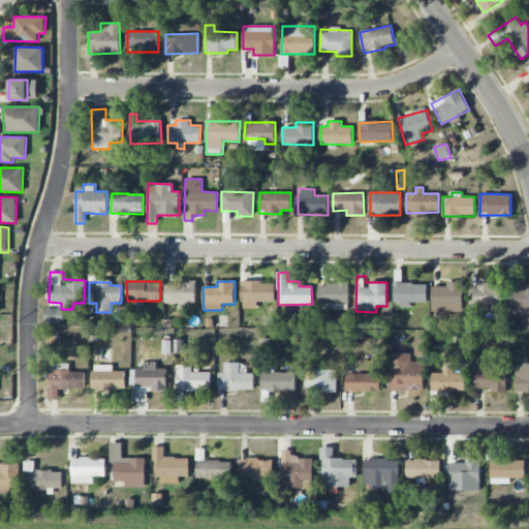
[(195,304),(196,282),(165,282),(165,305),(186,306),(186,303),(195,304)]
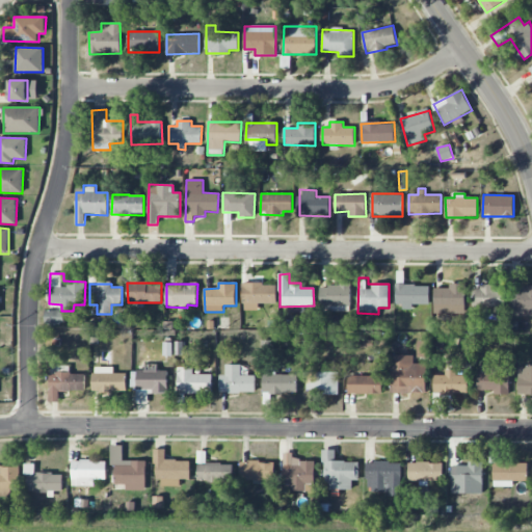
[(258,303),(276,303),(276,284),(243,284),(243,311),(258,311),(258,303)]
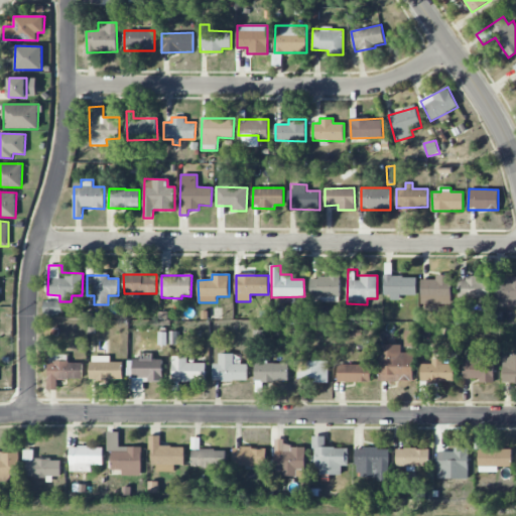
[(421,279),(421,308),(450,308),(452,275),(435,275),(435,280),(421,279)]
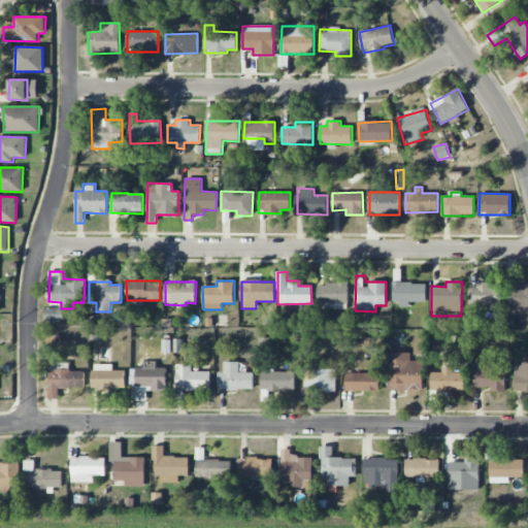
[(318,283),(318,309),(348,308),(348,283),(318,283)]
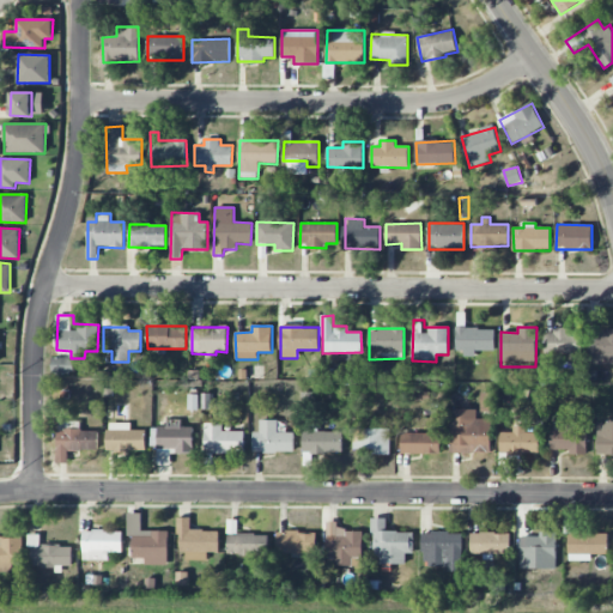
[(495,329),(456,328),(456,354),(475,354),(475,351),(495,351),(495,329)]
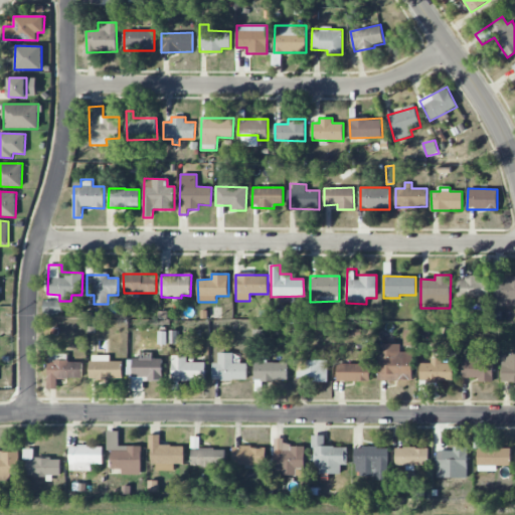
[(508,283),(495,282),(494,307),(514,306),(514,276),(508,277),(508,283)]
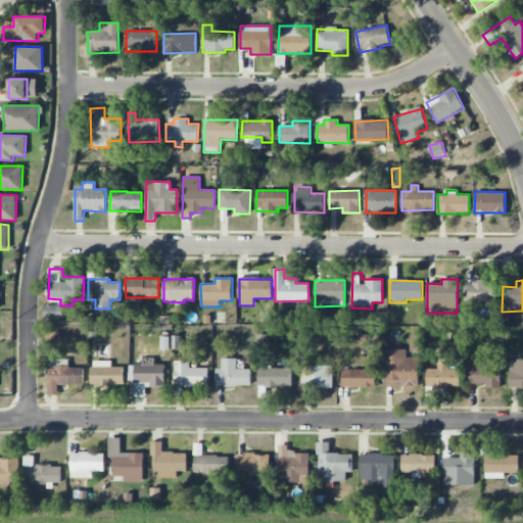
[(496,284),(485,284),(485,282),(466,281),(465,301),(496,302),(496,284)]
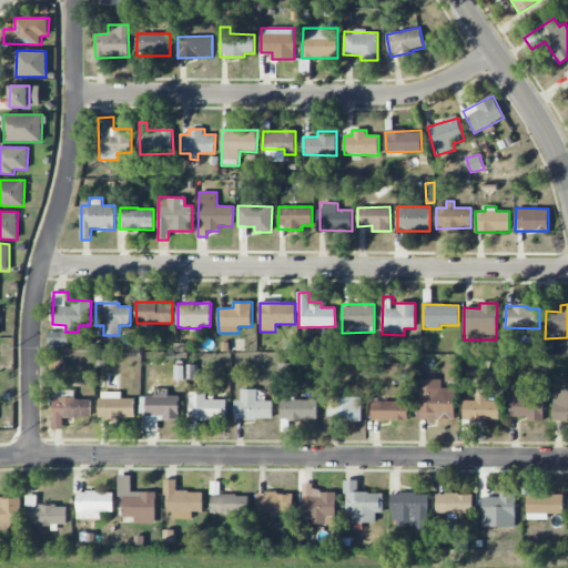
[(48,346),(69,346),(69,332),(48,332),(48,346)]
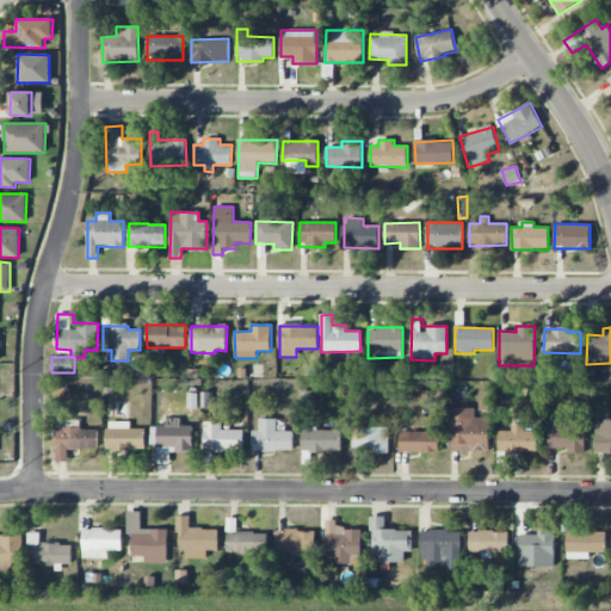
[(489,418),(475,418),(475,408),(450,408),(449,451),(489,452),(489,418)]
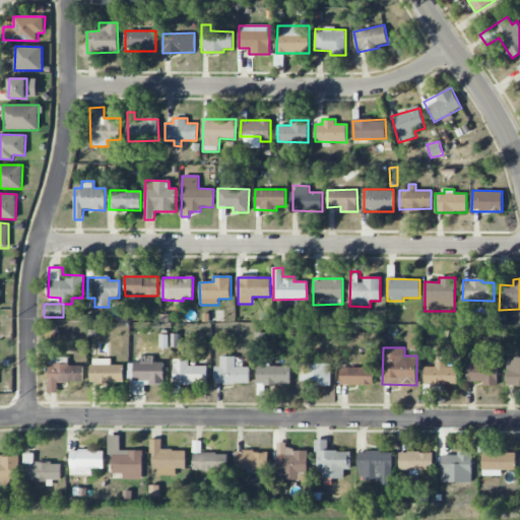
[(165,362),(154,362),(154,355),(141,355),(141,362),(134,362),(134,384),(164,385),(165,362)]
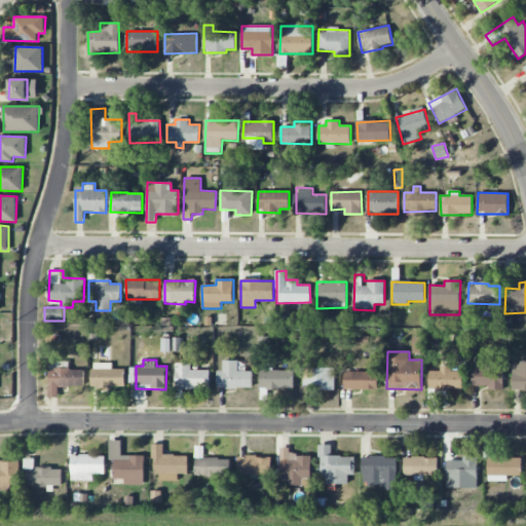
[(238,361),(223,361),(223,371),(217,371),(217,388),(252,387),(252,371),(238,371),(238,361)]
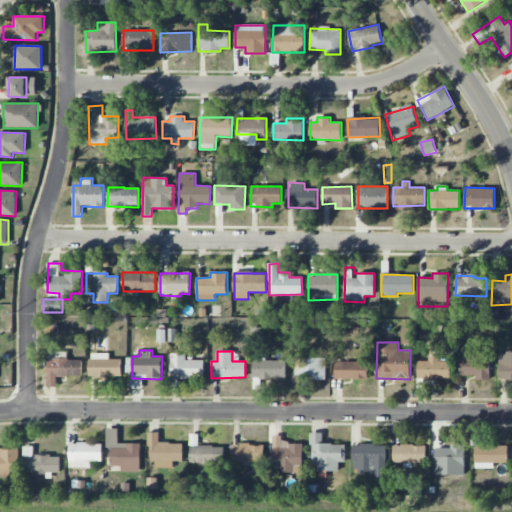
[(490,351),(466,351),(466,358),(460,357),(460,376),(475,376),(475,379),(490,379),(490,351)]
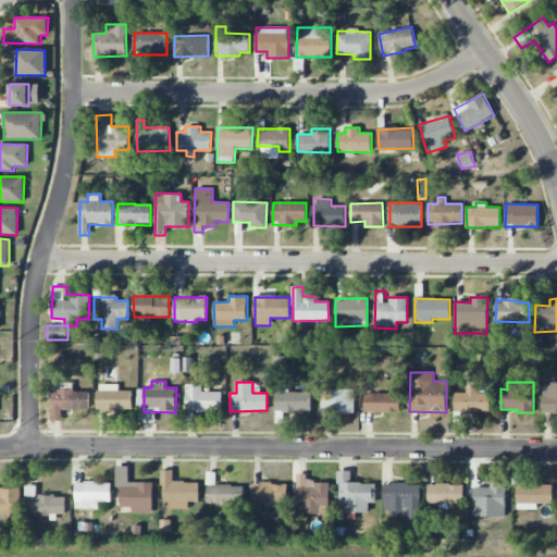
[(556,382),(543,382),(543,412),(556,412),(556,382)]
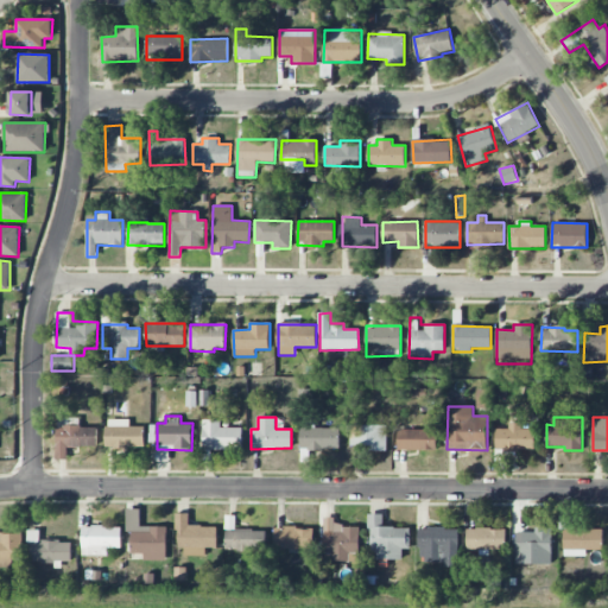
[(107,419),(106,447),(145,447),(145,426),(130,426),(130,420),(107,419)]
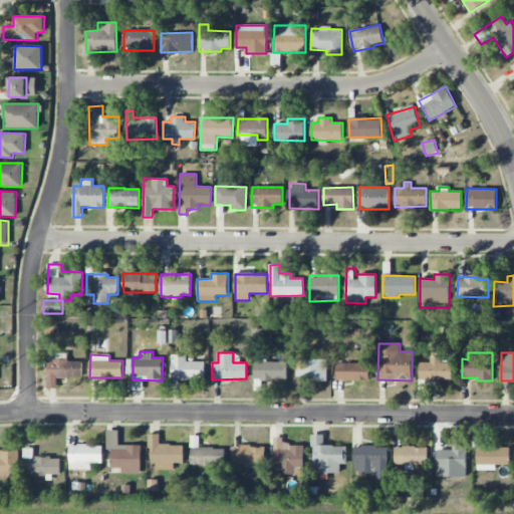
[(205,380),(205,361),(187,361),(187,355),(172,354),(172,379),(205,380)]
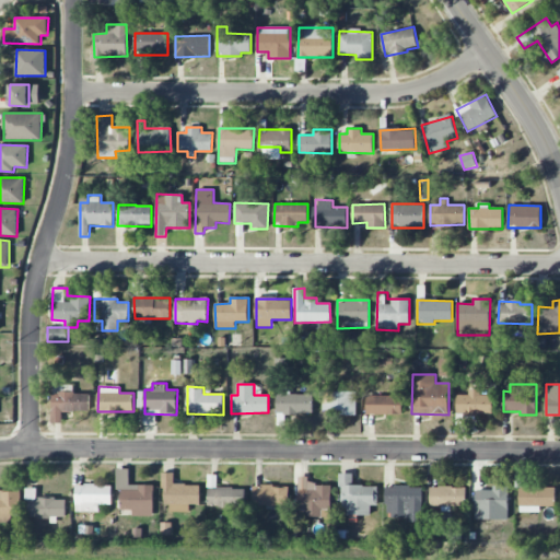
[(456,415),(493,413),(492,395),(480,395),(480,389),(469,391),(469,395),(456,395),(456,415)]
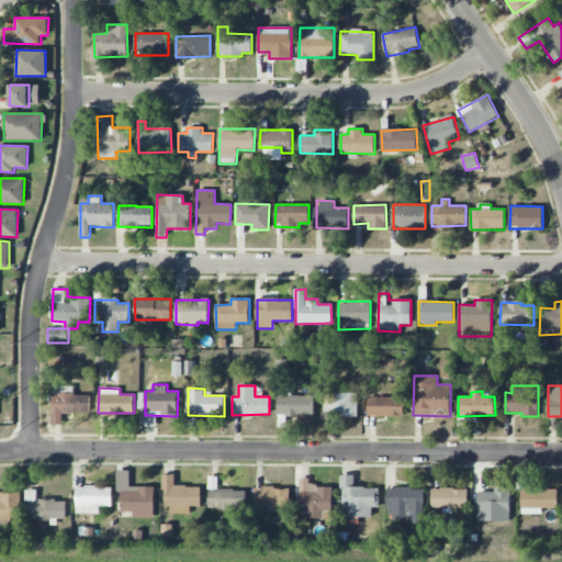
[(324,412),(341,413),(341,416),(357,416),(358,393),(325,393),(324,412)]
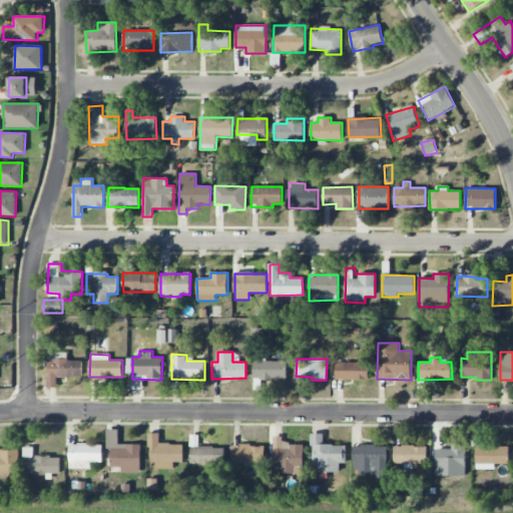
[(48,360),(48,388),(57,388),(58,377),(82,378),(82,360),(48,360)]
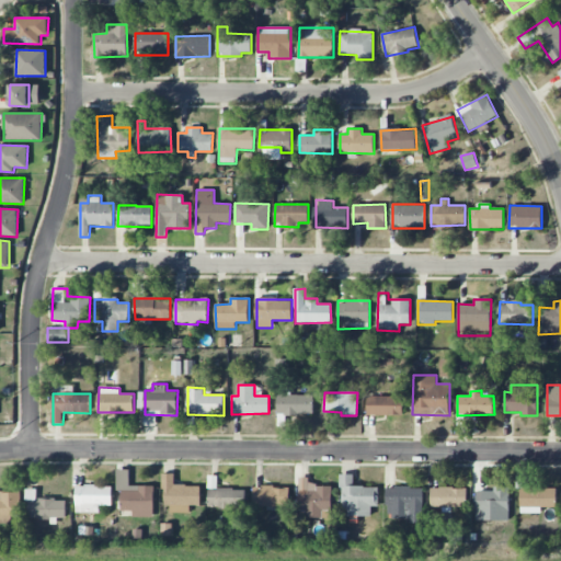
[(277,414),(313,415),(313,396),(277,395),(277,414)]
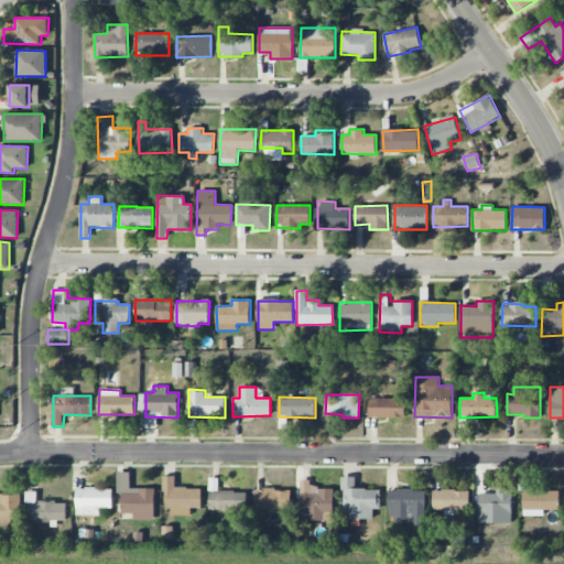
[(405,418),(405,399),(369,398),(369,418),(405,418)]
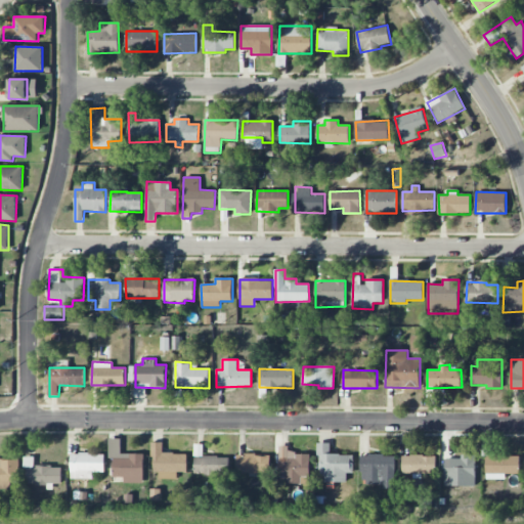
[(177,479),(177,472),(187,472),(187,453),(164,453),(164,443),(154,443),(154,479),(177,479)]
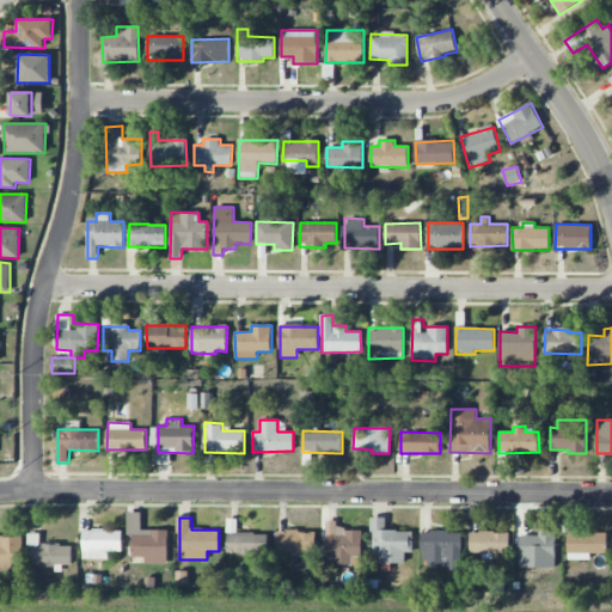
[(412,531),(386,531),(386,518),(372,518),(372,555),(381,555),(381,563),(405,563),(405,552),(412,552),(412,531)]
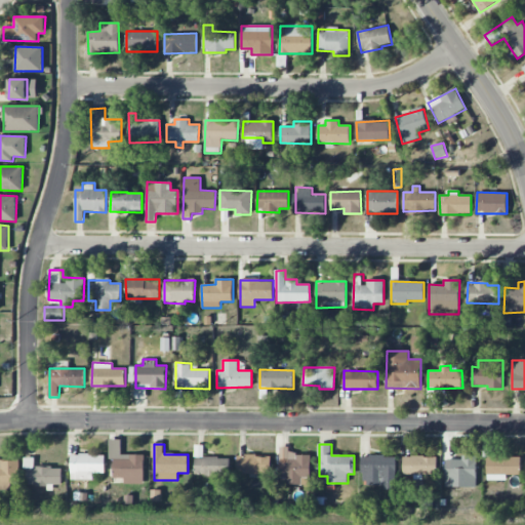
[(280,484),(310,485),(311,454),(289,454),(289,447),(281,447),(280,484)]
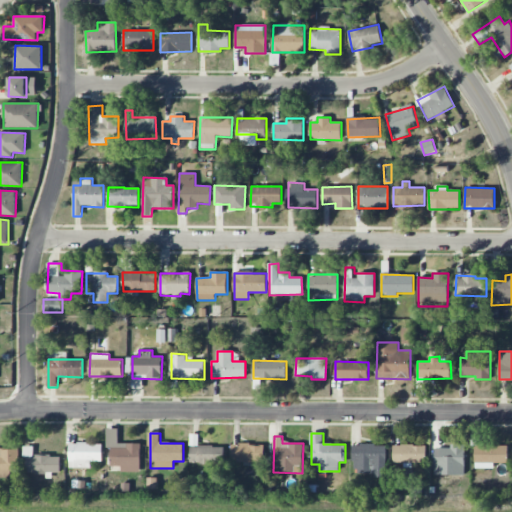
[(69,468),(91,468),(91,461),(102,461),(102,444),(69,443),(69,468)]
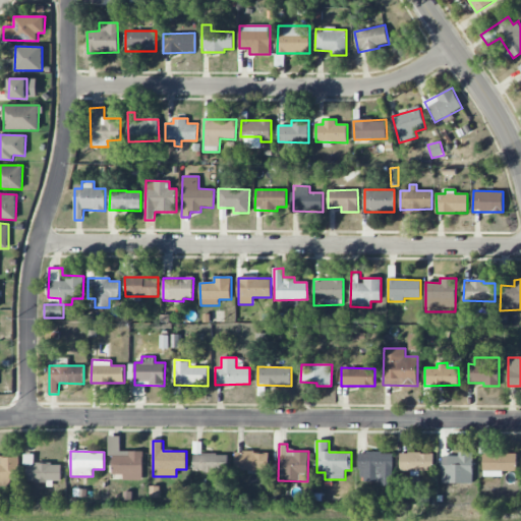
[(112,474),(124,474),(123,479),(142,480),(143,451),(128,451),(128,456),(113,455),(112,474)]
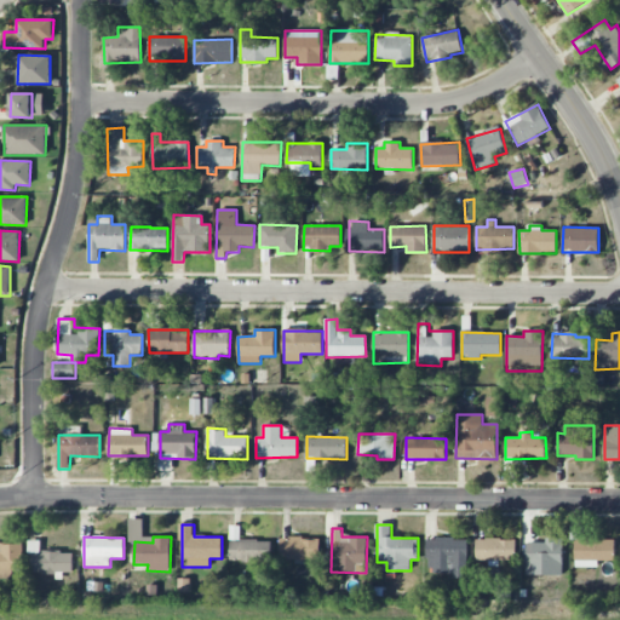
[(320,560),(320,538),(280,539),(281,560),(320,560)]
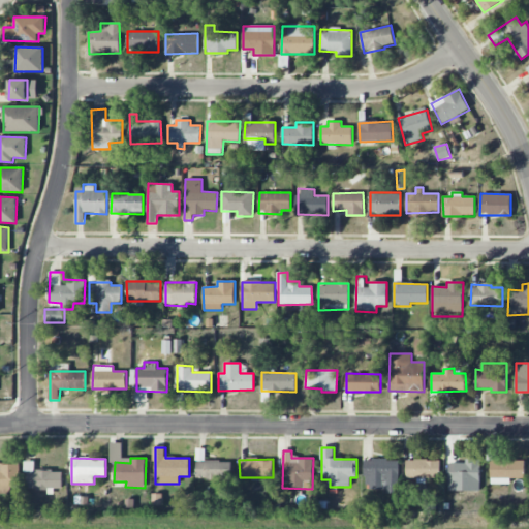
[(448,490),(479,491),(480,460),(466,459),(466,464),(449,463),(448,490)]
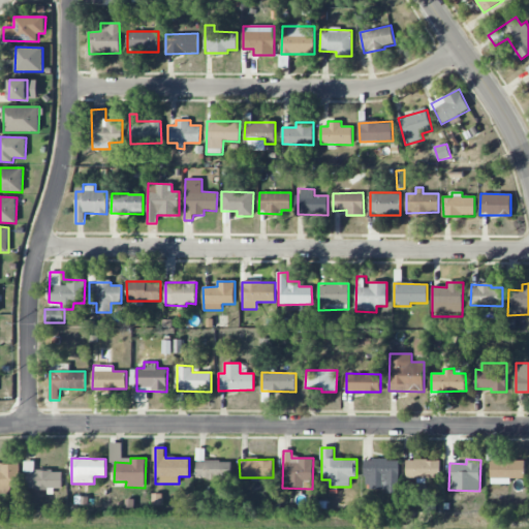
[(365,490),(386,490),(386,493),(399,494),(400,460),(366,460),(365,490)]
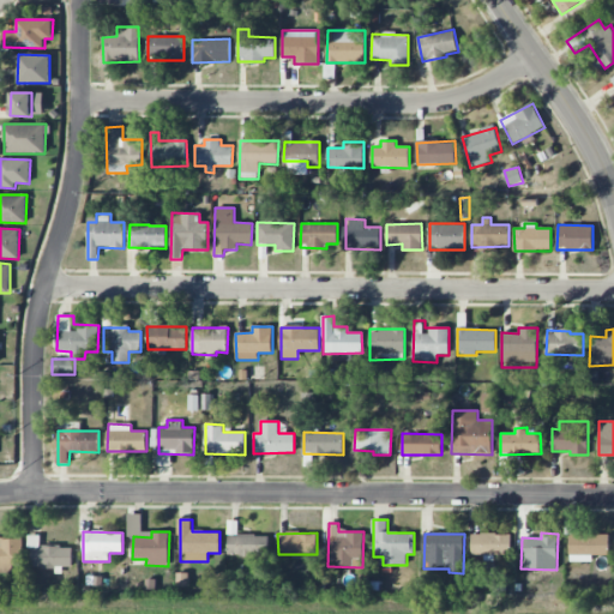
[(473,535),(473,557),(511,555),(511,534),(473,535)]
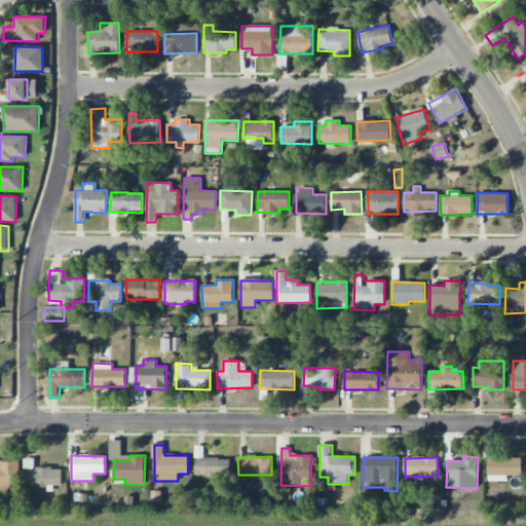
[(522,457),(488,457),(487,481),(506,481),(506,476),(521,476),(522,457)]
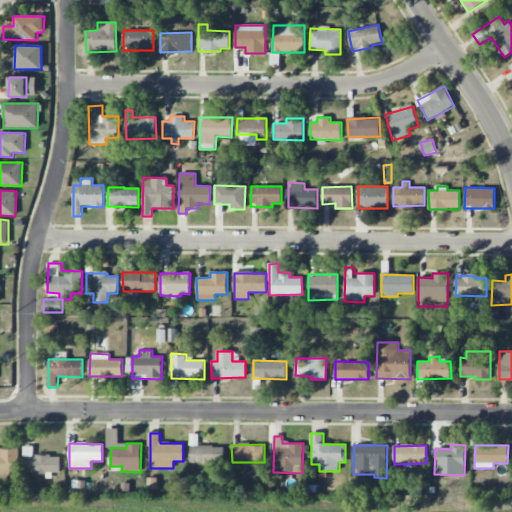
[(60,473),(60,456),(33,456),(33,447),(25,446),(24,473),(60,473)]
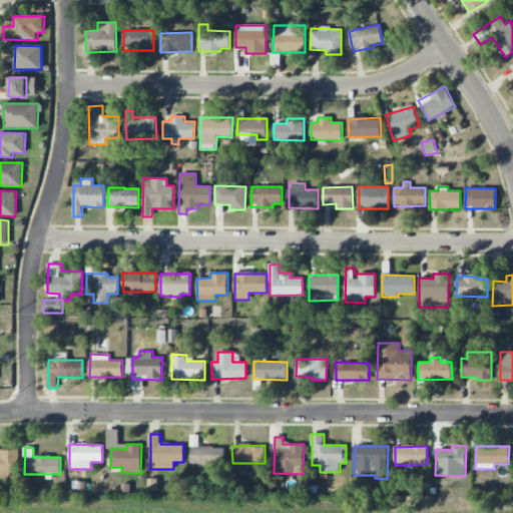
[(224,447),(190,447),(190,464),(224,464),(224,447)]
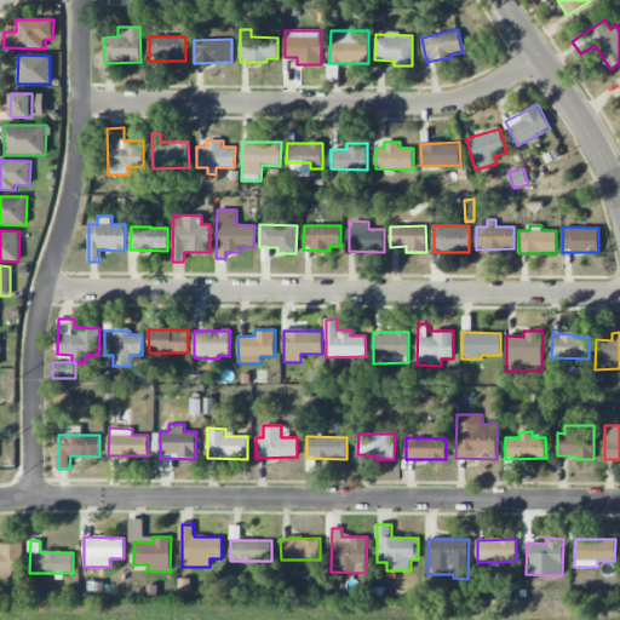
[(0,573),(24,573),(22,544),(0,544),(0,573)]
